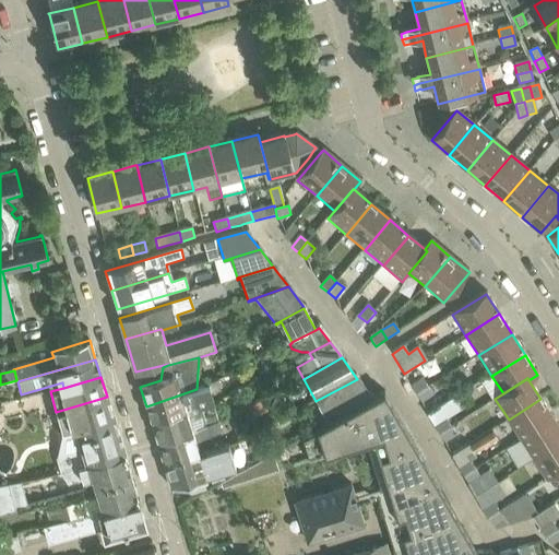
[(146,406),(151,423),(212,404),(210,397),(215,391),(218,385),(216,379),(209,381),(209,384),(210,385),(197,389),(146,406)]
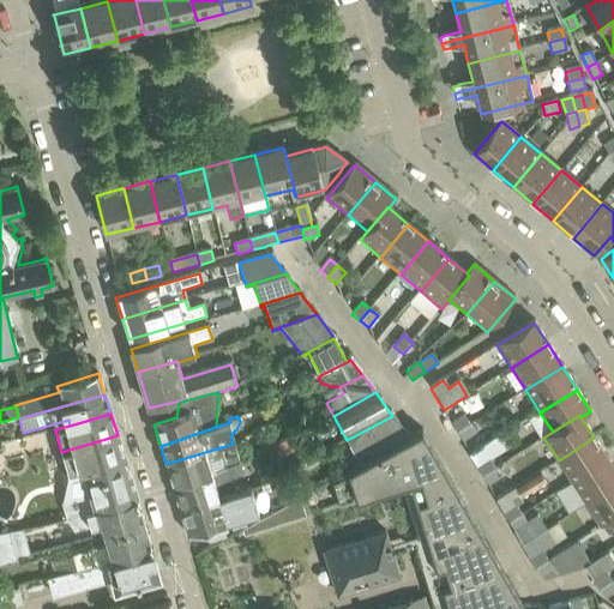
[(410,439),(392,416),(347,440),(361,466),(410,439)]
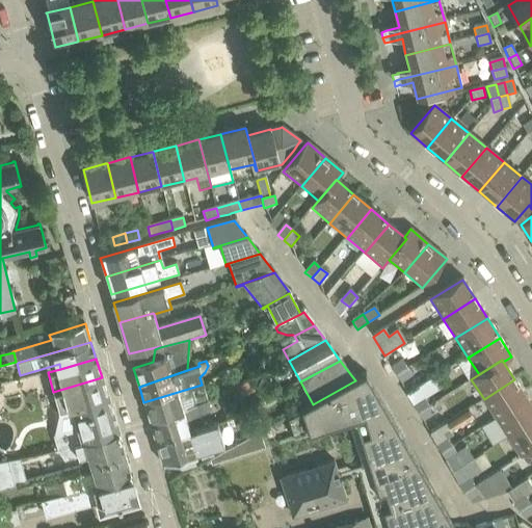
[(402,361),(391,368),(396,376),(407,369),(402,361)]
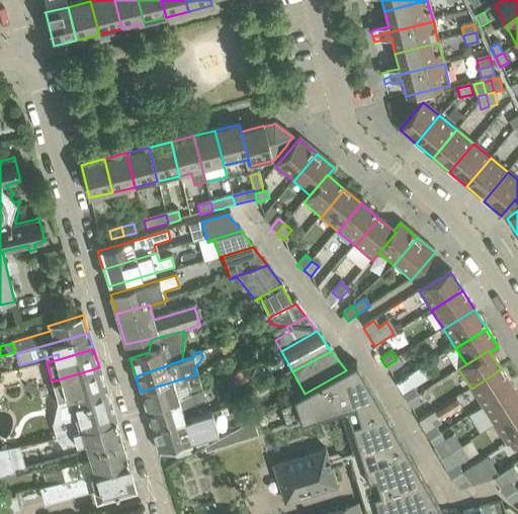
[(401,366),(397,359),(385,366),(391,373),(401,366)]
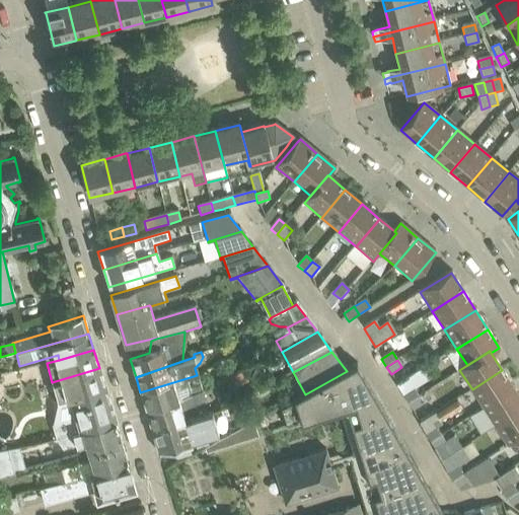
[(305,394),(280,408),(287,430),(340,413),(352,455),(348,456),(348,458),(349,458),(353,471),(359,469),(359,470),(364,468),(369,483),(375,481),(380,496),(373,498),(378,514),(442,514),(409,454),(357,365),(347,371),(305,394)]
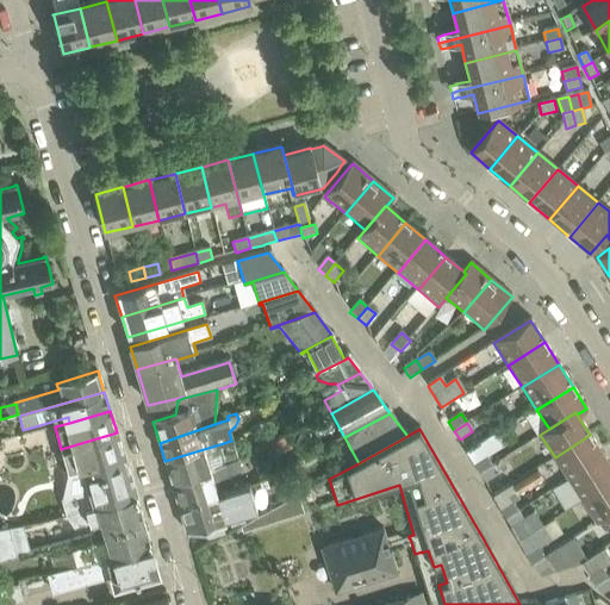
[(297,430),(274,442),(281,455),(304,443),(297,430)]
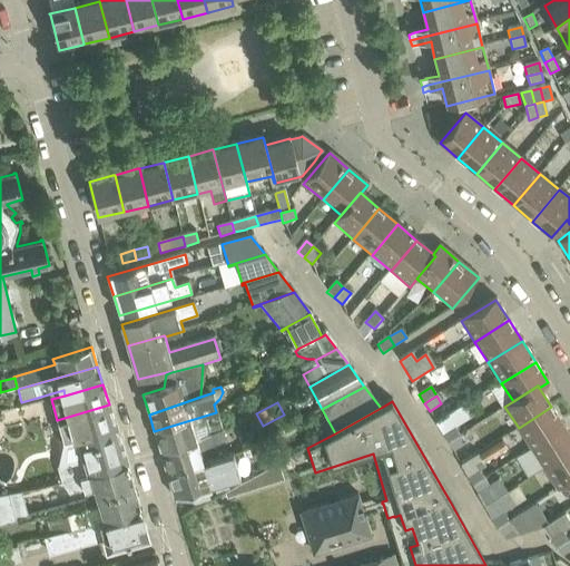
[(109,405),(57,420),(62,441),(76,438),(115,426),(109,405)]
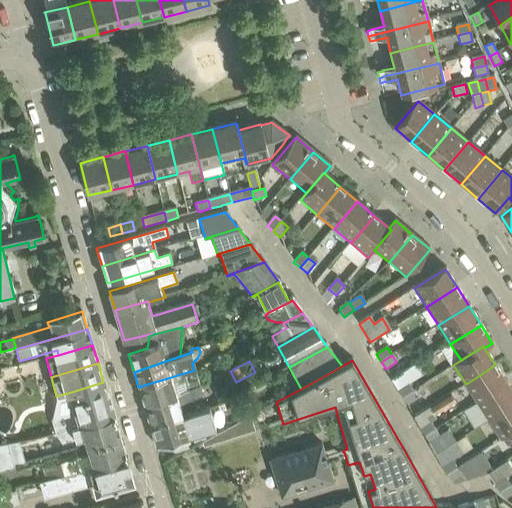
[(418,363),(391,380),(402,398),(412,391),(409,386),(426,376),(418,363)]
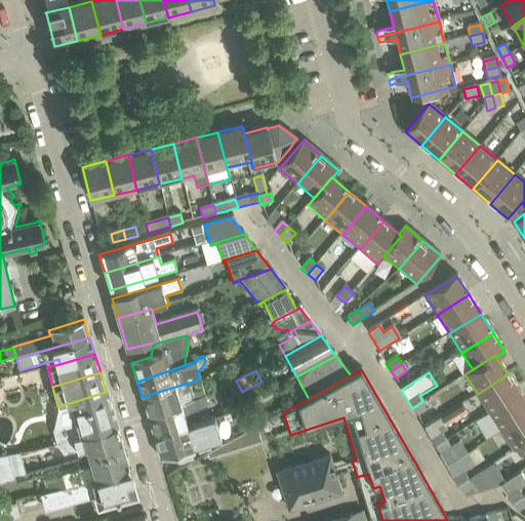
[(508,374),(478,394),(490,413),(520,394),(508,374)]
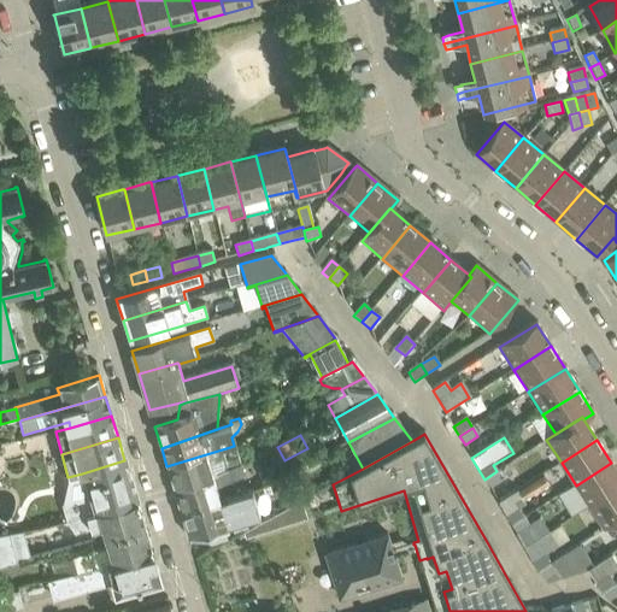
[(166,466),(174,489),(215,477),(210,465),(223,462),(238,457),(234,446),(166,466)]
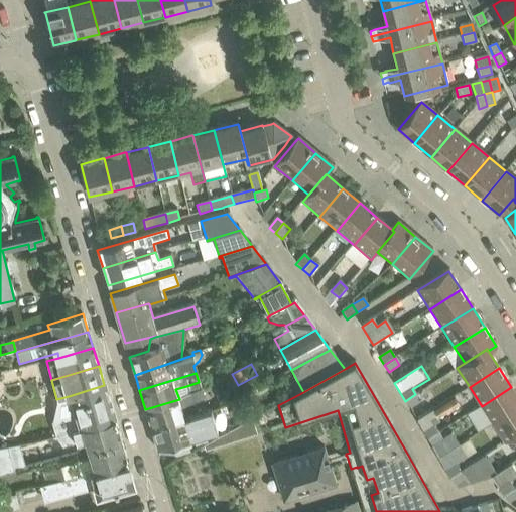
[(230,375),(213,384),(218,393),(235,385),(230,375)]
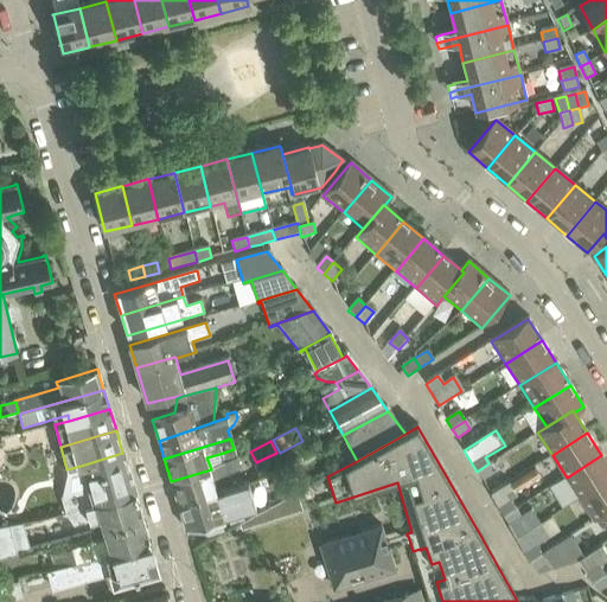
[(88,490),(59,497),(64,514),(65,514),(135,493),(122,453),(81,466),(88,490)]
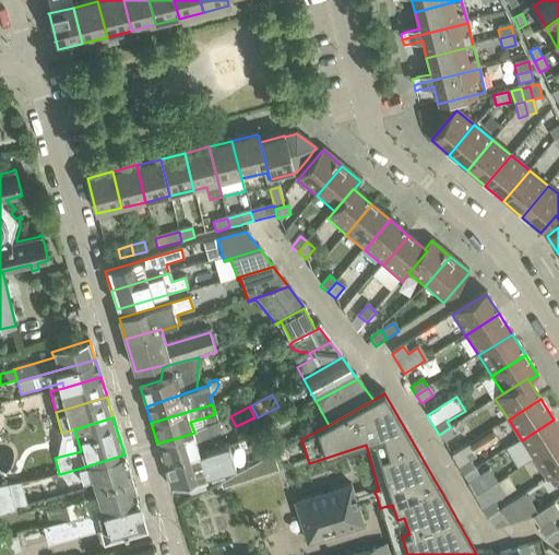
[(522,440),(535,461),(558,445),(558,427),(554,420),(522,440)]
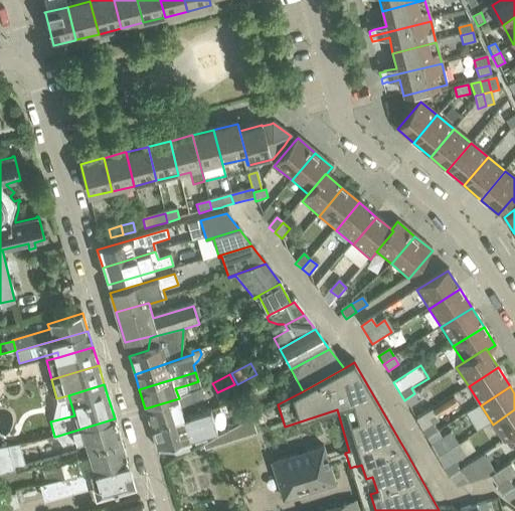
[(145,408),(151,429),(185,418),(182,408),(203,398),(199,389),(179,398),(145,408)]
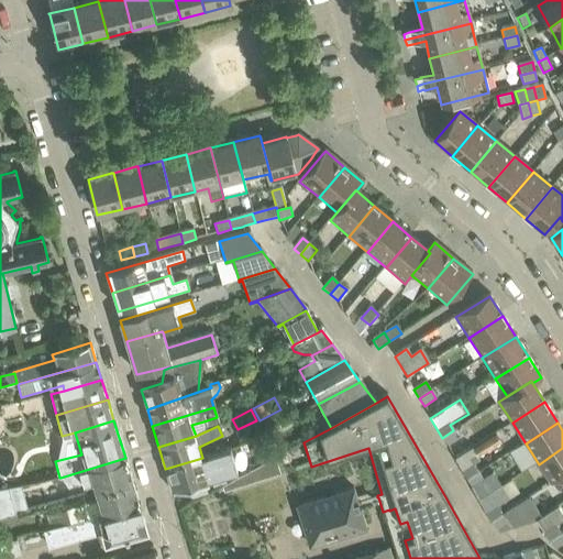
[(453,430),(442,438),(448,447),(459,439),(453,430)]
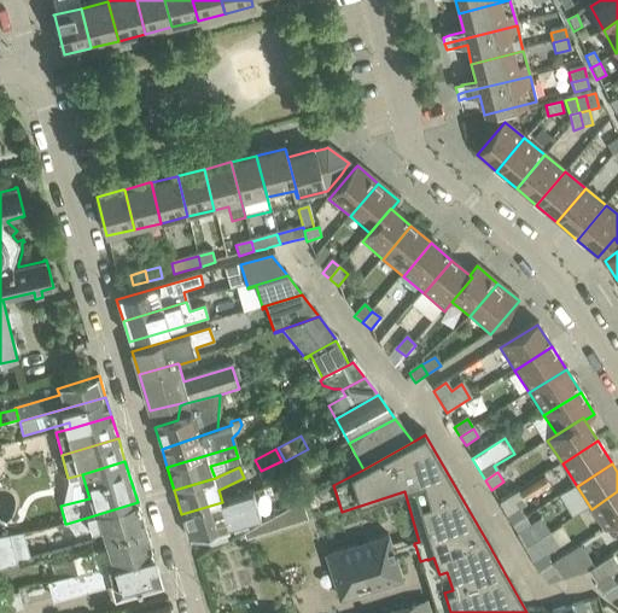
[(542,476),(497,505),(506,518),(512,527),(525,519),(519,509),(524,507),(523,503),(549,486),(542,476)]
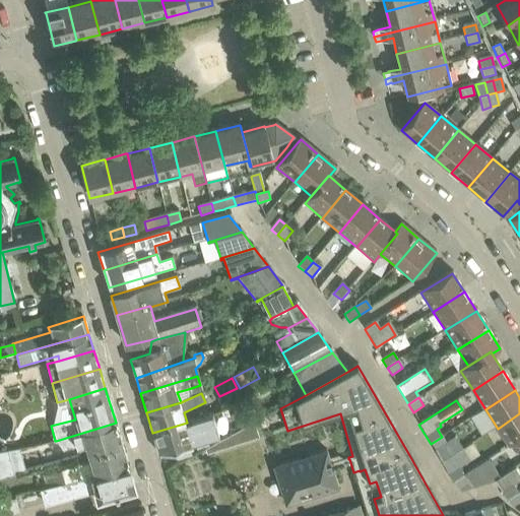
[(519,441),(519,413),(498,429),(510,448),(517,443),(519,441)]
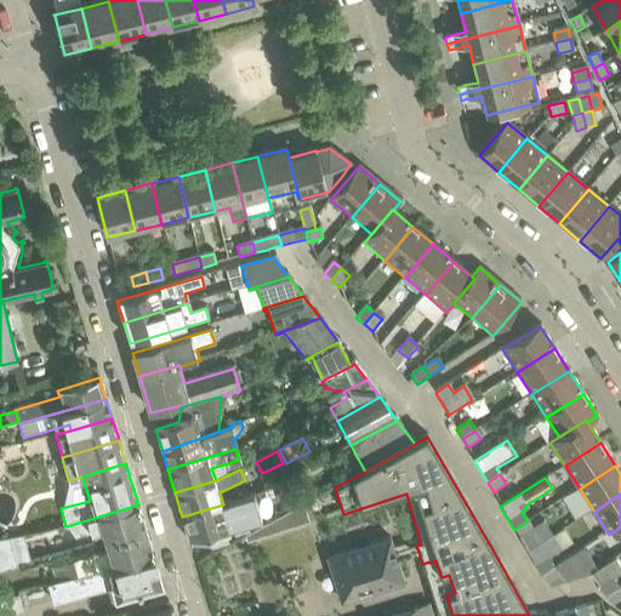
[(223,505),(182,517),(191,545),(192,545),(231,532),(229,530),(261,520),(254,496),(223,505)]
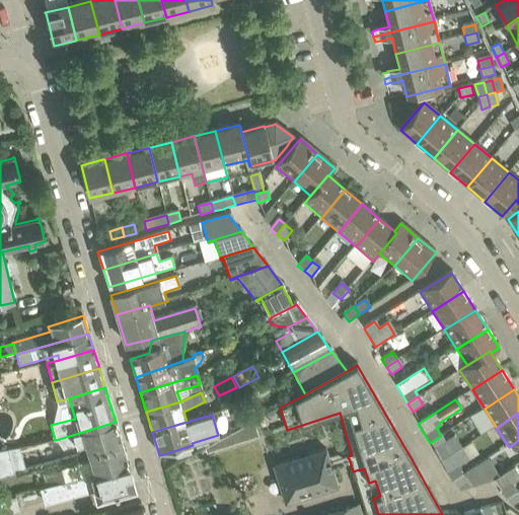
[(116,422),(56,440),(63,450),(85,444),(88,454),(122,445),(116,423),(116,422)]
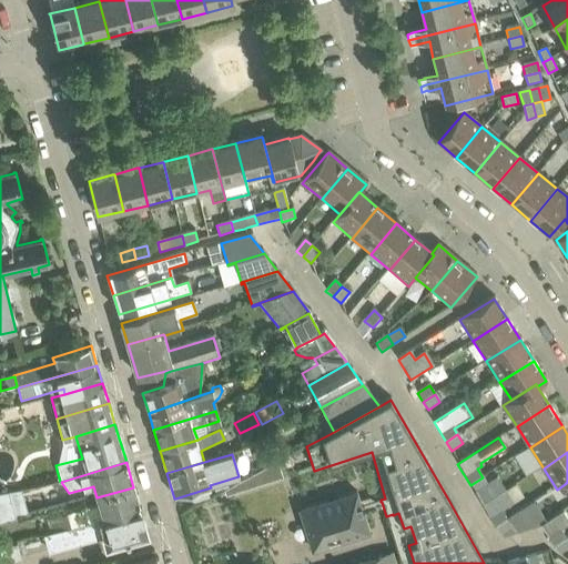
[(279,463),(224,492),(226,499),(283,480),(279,463)]
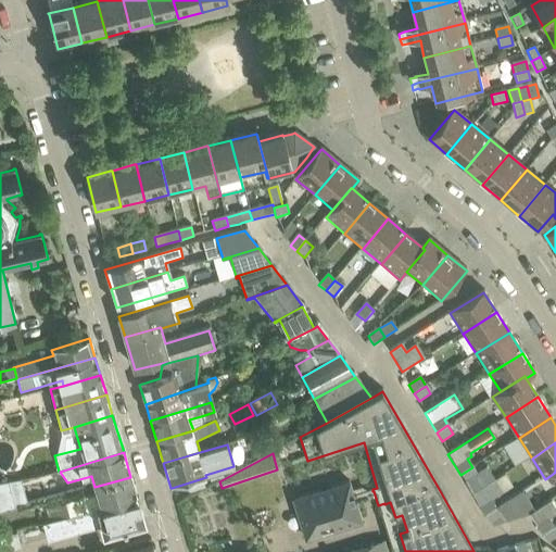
[(477,475),(472,467),(460,475),(465,481),(472,496),(494,483),(485,468),(477,475)]
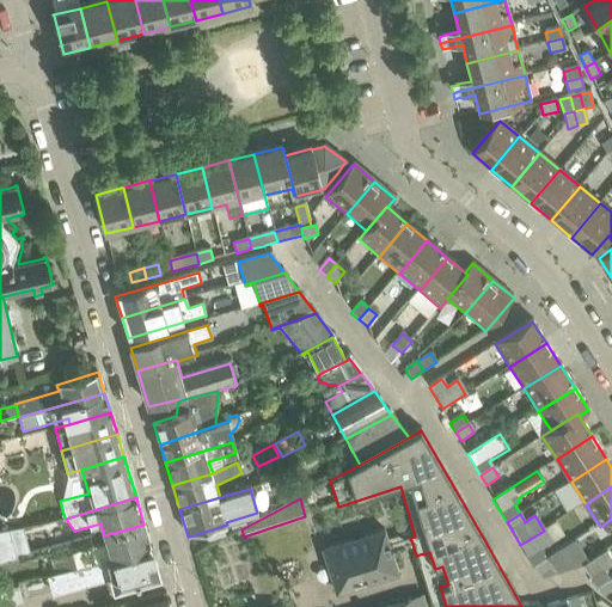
[(106,544),(73,553),(78,569),(151,549),(144,525),(104,535),(106,544)]
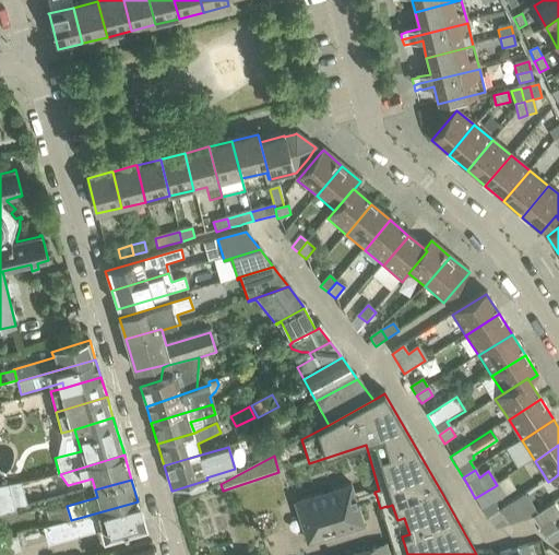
[(475,498),(482,510),(488,520),(499,512),(494,504),(504,496),(497,485),(475,498)]
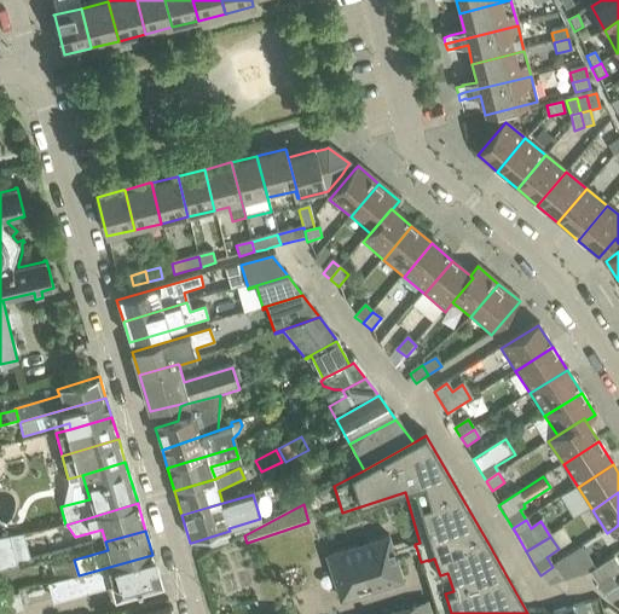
[(388,538),(327,557),(341,602),(343,602),(342,601),(399,583),(400,584),(403,583),(395,560),(392,550),(388,538)]
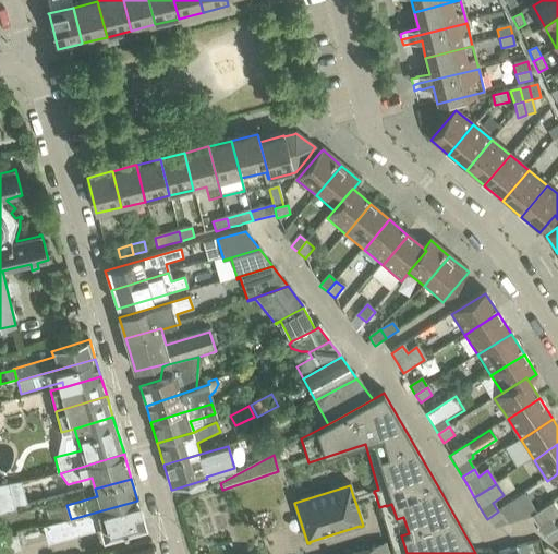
[(0,488),(0,515),(16,512),(10,486),(0,488)]
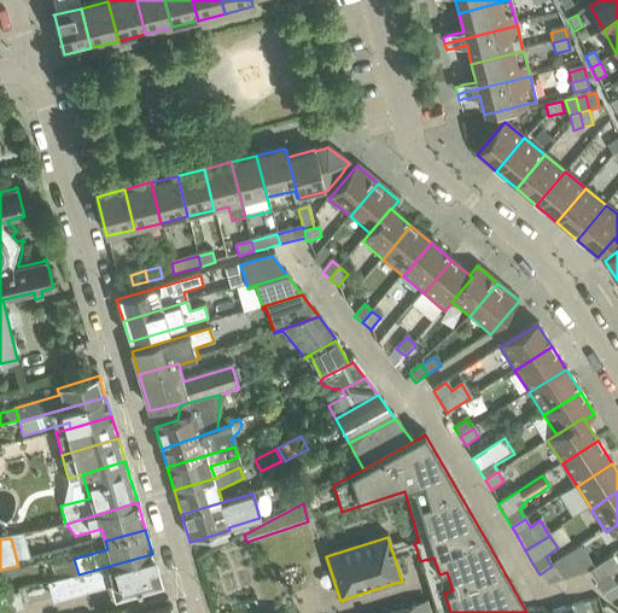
[(581,548),(552,566),(540,574),(547,585),(588,572),(593,568),(581,548)]
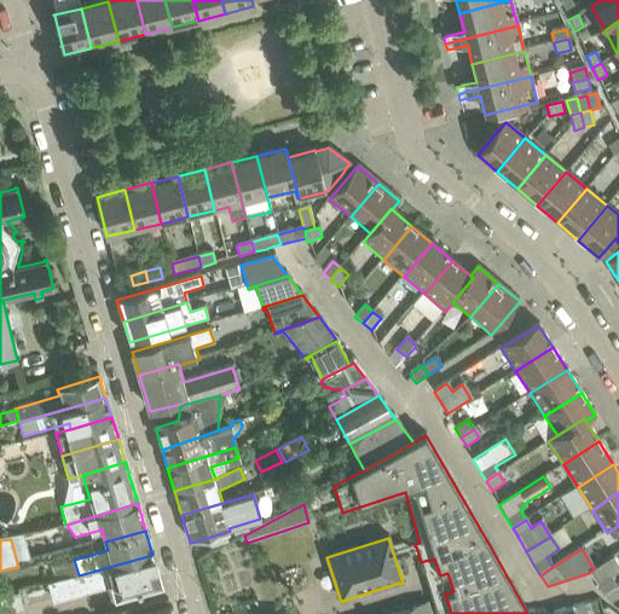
[(55,581),(48,583),(55,602),(111,586),(115,600),(158,586),(161,581),(156,566),(157,566),(154,555),(152,555),(79,575),(75,577),(75,575),(55,581)]
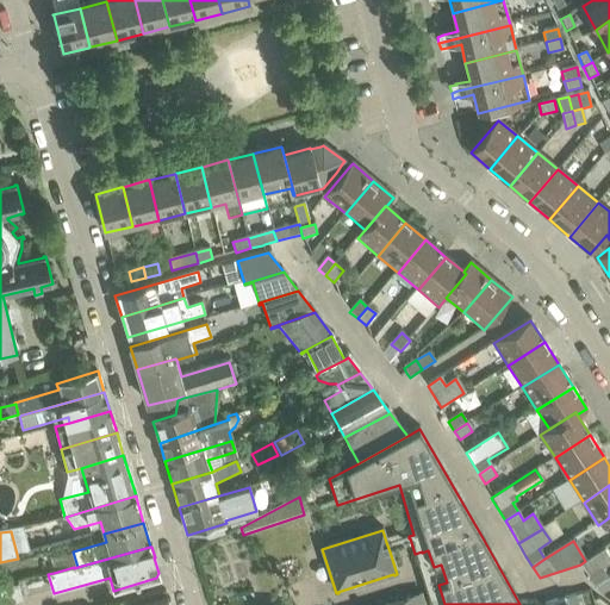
[(580,565),(595,586),(608,578),(603,572),(609,567),(609,556),(605,549),(585,561),(580,565)]
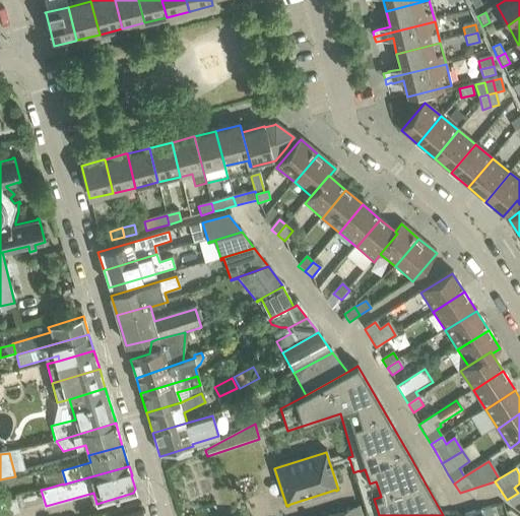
[(62,470),(43,476),(46,489),(63,484),(63,485),(66,484),(62,470)]
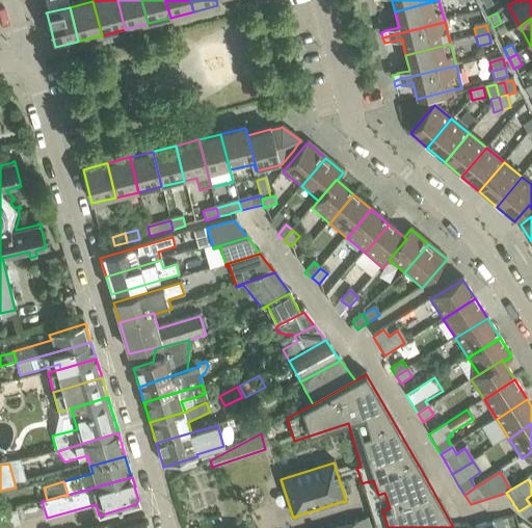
[(531,513),(531,508),(530,504),(519,511),(524,520),(531,513)]
